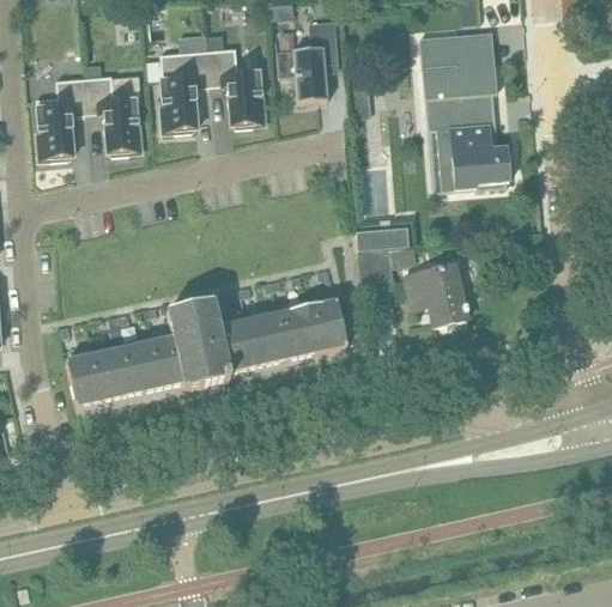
[(314,0),(315,14),(339,12),(338,0),(314,0)]
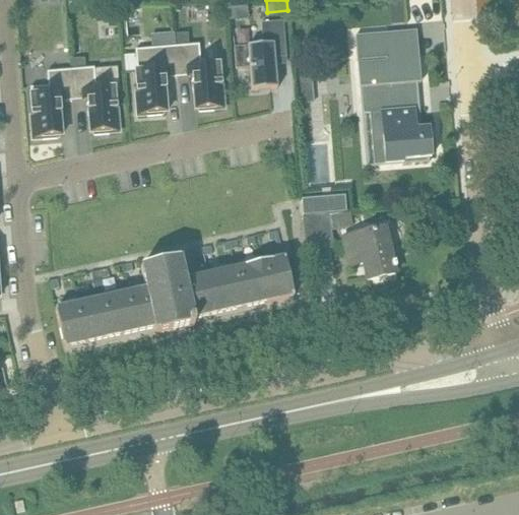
[(394,0),(394,19),(407,19),(407,0),(394,0)]
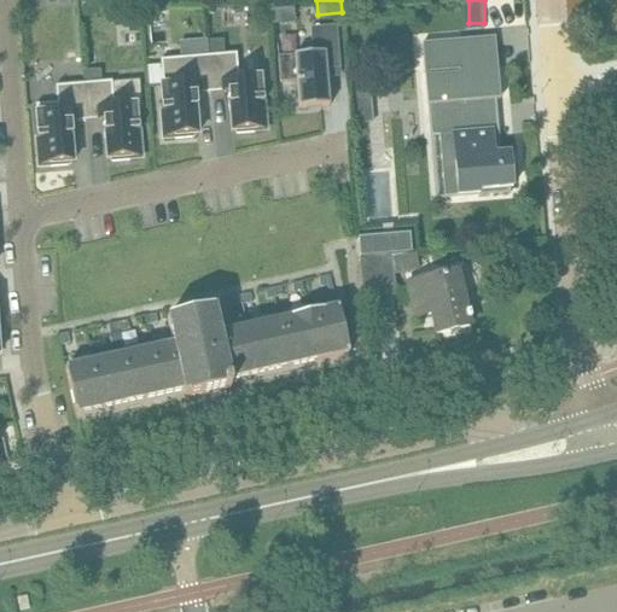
[(297,75),(300,103),(331,100),(327,64),(341,63),(337,21),(310,23),(313,48),(279,52),(281,76),(297,75)]
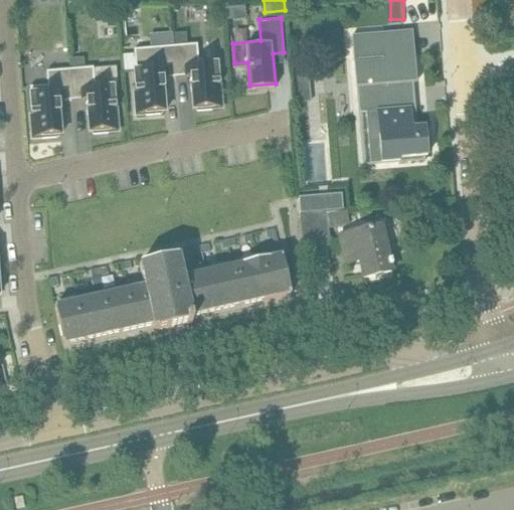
[(366,109),(370,160),(400,157),(399,154),(427,152),(425,123),(417,124),(416,108),(411,108),(409,78),(416,77),(415,60),(414,50),(404,51),(402,29),(413,28),(412,26),(352,31),(354,56),(355,56),(359,110),(366,109)]
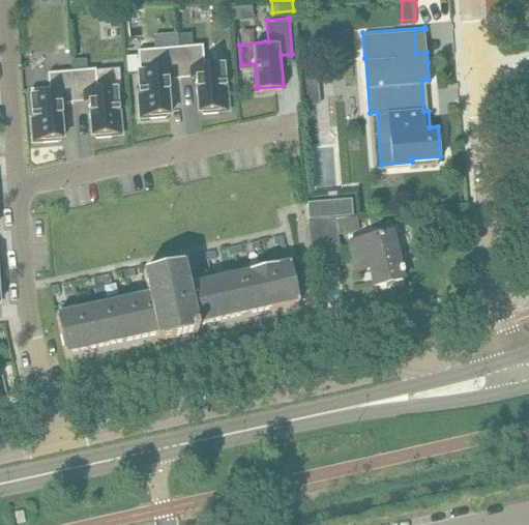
[(192,30),(179,31),(180,44),(193,41),(192,30)]
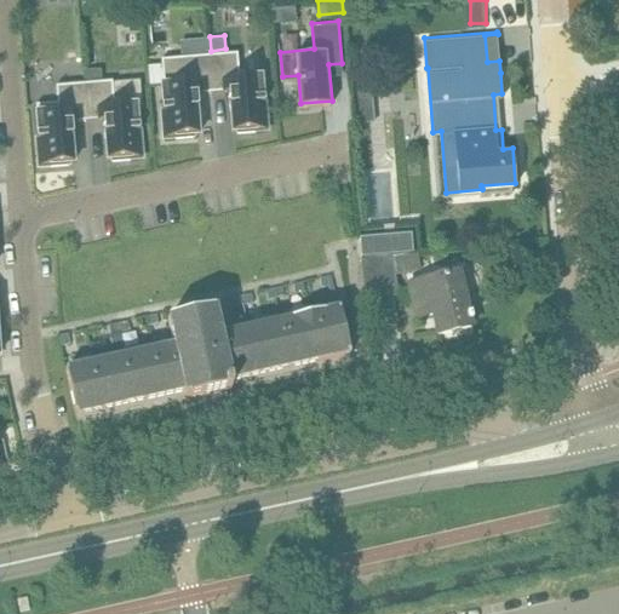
[(257,125),(268,124),(265,92),(263,92),(262,72),(240,74),(238,49),(225,49),(211,51),(213,87),(229,86),(230,101),(231,101),(234,127),(238,126),(238,128),(257,127),(257,125)]
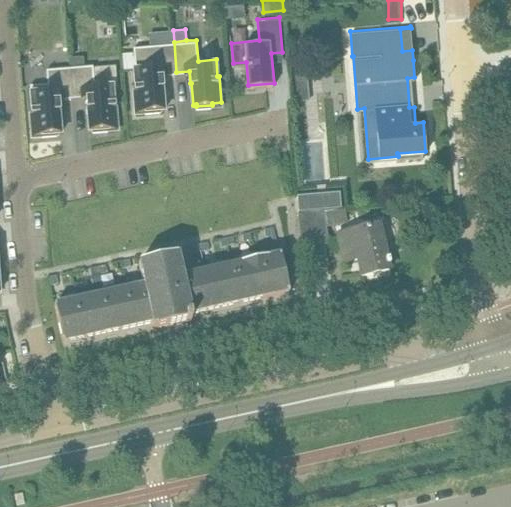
[(163,74),(176,72),(174,42),(133,45),(135,66),(134,66),(135,83),(134,83),(136,109),(145,109),(145,110),(161,109),(161,107),(164,107),(162,85),(164,85),(163,74)]
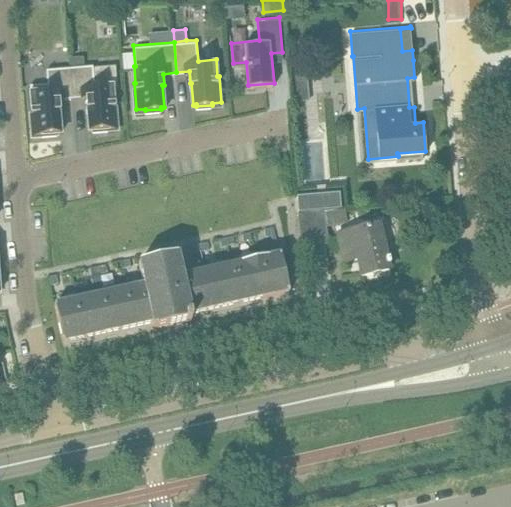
[(108,126),(117,125),(115,99),(114,99),(113,82),(95,84),(93,63),(70,65),(72,96),(85,95),(86,106),(88,106),(89,128),(93,128),(93,129),(108,128),(108,126)]
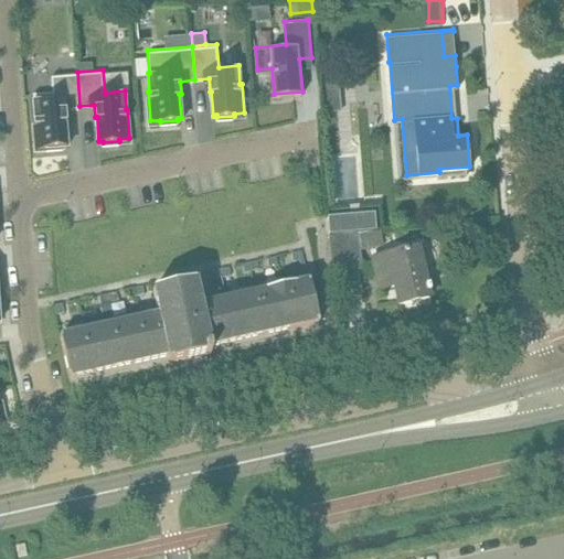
[(65,107),(80,106),(77,72),(51,74),(53,89),(33,90),(35,117),(34,117),(36,147),(46,146),(46,148),(63,146),(63,144),(67,143),(65,119),(66,119),(65,107)]
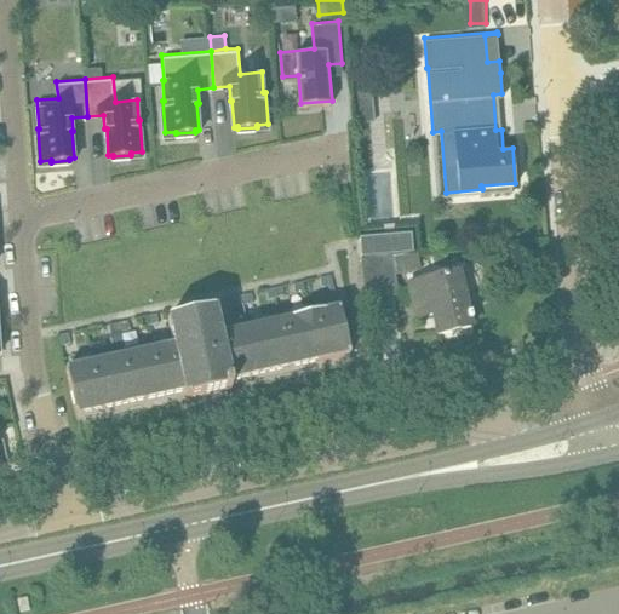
[(361,233),(362,252),(413,247),(412,228),(361,233)]
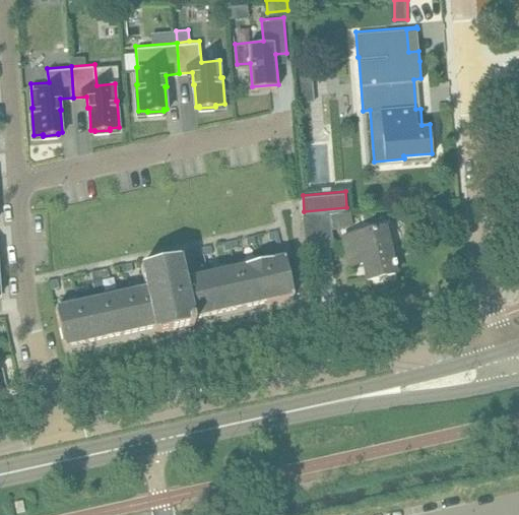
[(329,209),(304,212),(308,243),(333,240),(329,209)]
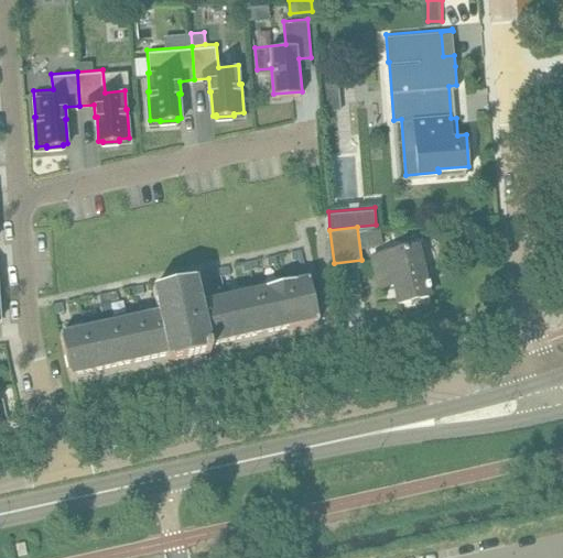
[(394,281),(399,299),(429,293),(428,286),(430,286),(429,280),(426,281),(421,255),(415,256),(412,244),(372,253),(379,284),(394,281)]
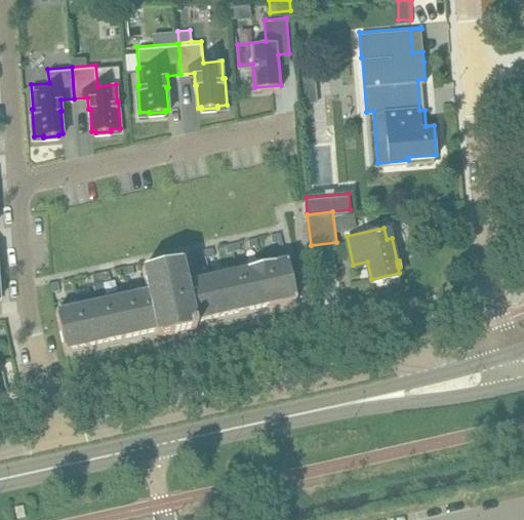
[(296,295),(288,257),(187,280),(182,257),(143,266),(148,288),(56,309),(65,347),(157,327),(158,332),(197,324),(195,318),(296,295)]
